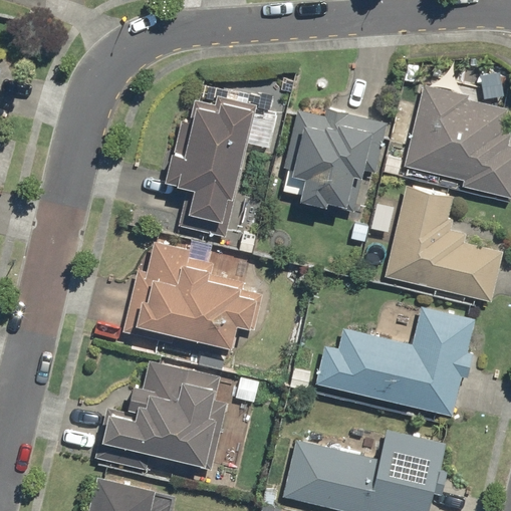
[(462,187),(510,198),(510,145),(509,145),(510,141),(510,133),(503,131),(509,107),(469,98),(469,94),(424,83),(404,167),(463,181),(462,187)]
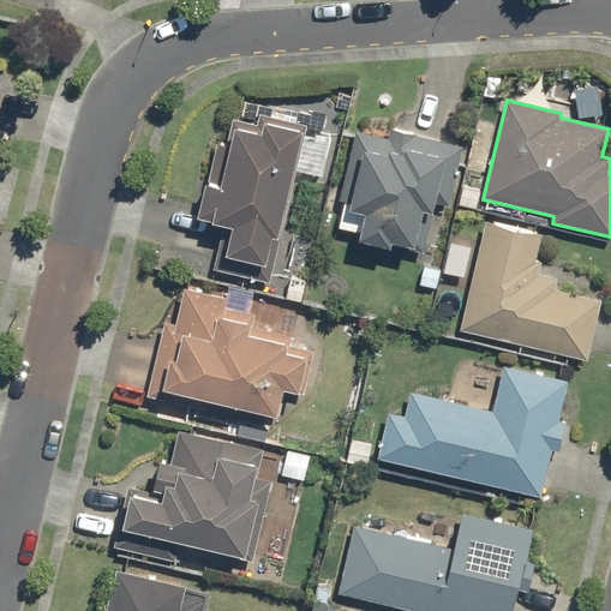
[(270,283),(309,125),(259,113),(257,124),(232,118),(216,181),(202,179),(193,216),(223,223),(213,270),(270,283)]
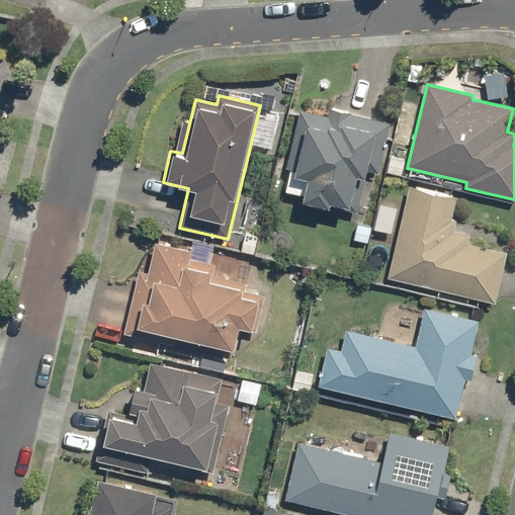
[(379,175),(392,123),(328,108),(326,116),(299,110),(284,172),(306,177),(299,200),(357,215),(367,173),(379,175)]
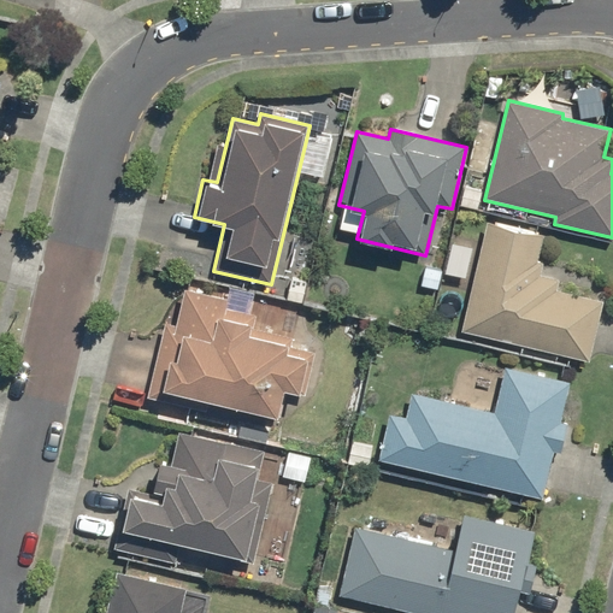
[(485,222),(460,332),(590,361),(605,300),(558,290),(560,280),(542,275),(546,263),(538,261),(544,235),(485,222)]
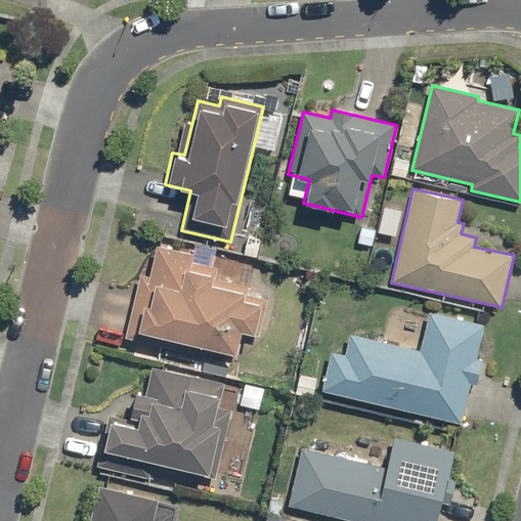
[(140,273),(125,338),(176,350),(178,340),(235,354),(241,331),(259,336),(268,298),(248,293),(250,287),(216,278),(218,266),(194,260),(196,253),(157,244),(148,275),(140,273)]
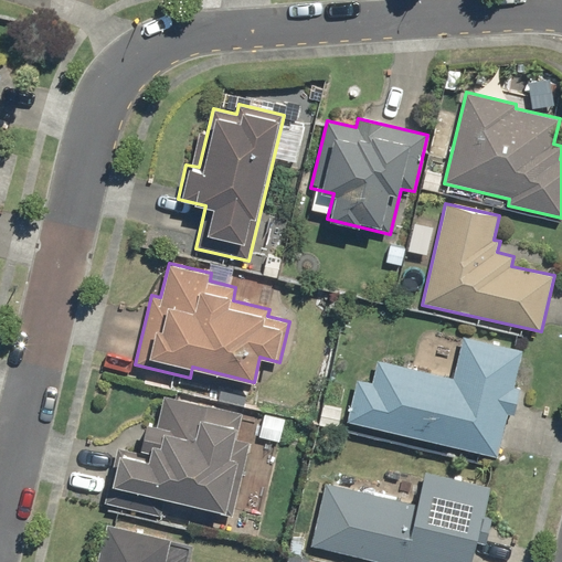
[(357,378),(346,422),(498,458),(525,350),(463,336),(453,379),(377,360),(372,381),(357,378)]
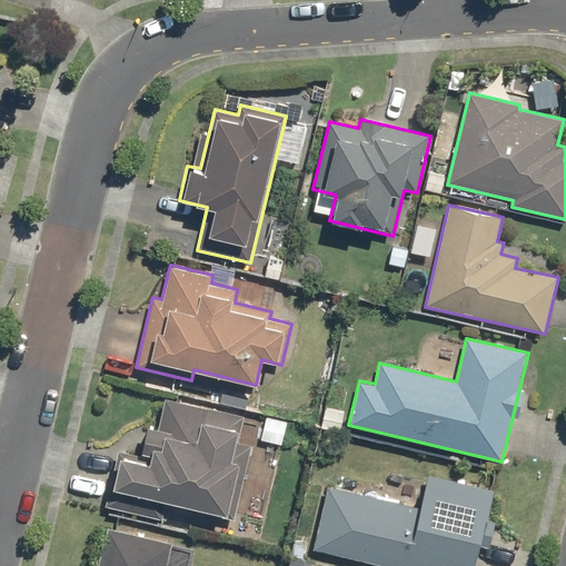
[(118,450),(105,507),(162,522),(167,500),(226,515),(239,460),(235,459),(245,418),(165,398),(158,426),(148,424),(140,456),(118,450)]
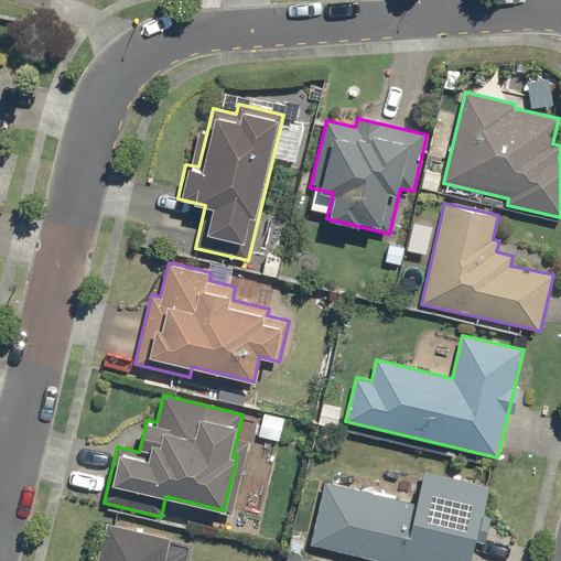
[(325,482),(310,546),(374,560),(473,560),(492,485),(425,470),(417,504),(325,482)]
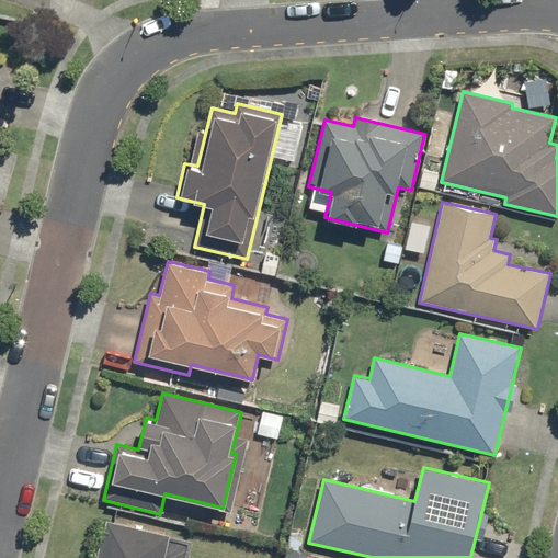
[(192,557),(195,542),(105,521),(97,557),(90,557),(192,557)]
